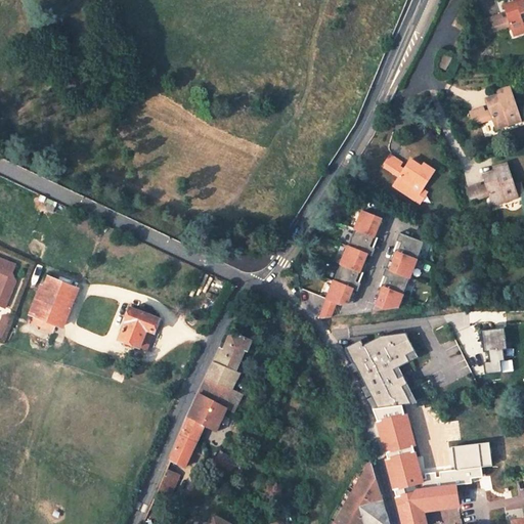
[(523,0),(516,0),(517,1),(505,5),(509,16),(511,25),(514,35),(523,31),(523,0)]
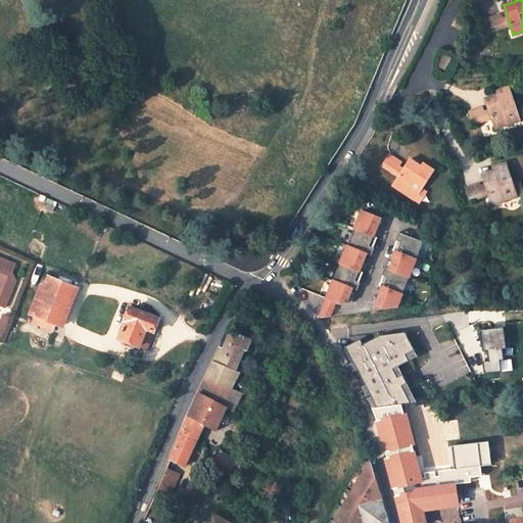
[(503,18),(502,13),(488,17),(492,31),(506,27),(503,18)]
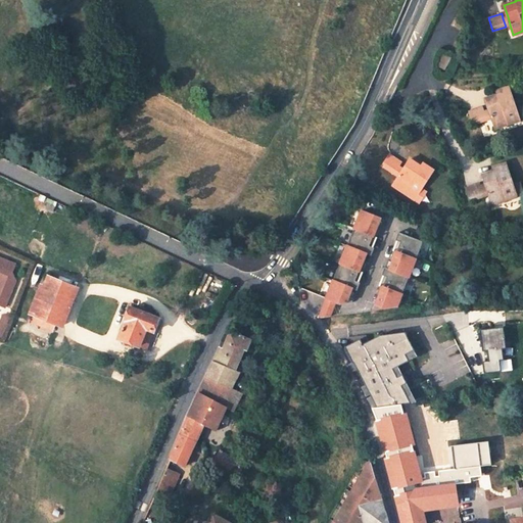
[(443,68),(449,57),(442,54),(437,64),(443,68)]
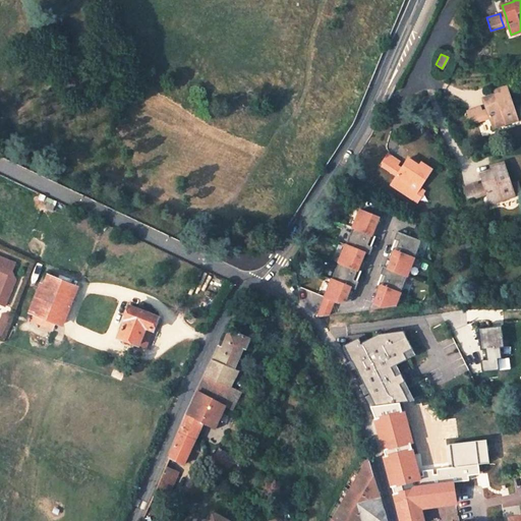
[(514,107),(507,85),(495,90),(496,94),(484,98),(487,110),(490,117),(494,127),(518,119),(517,117),(514,107)]
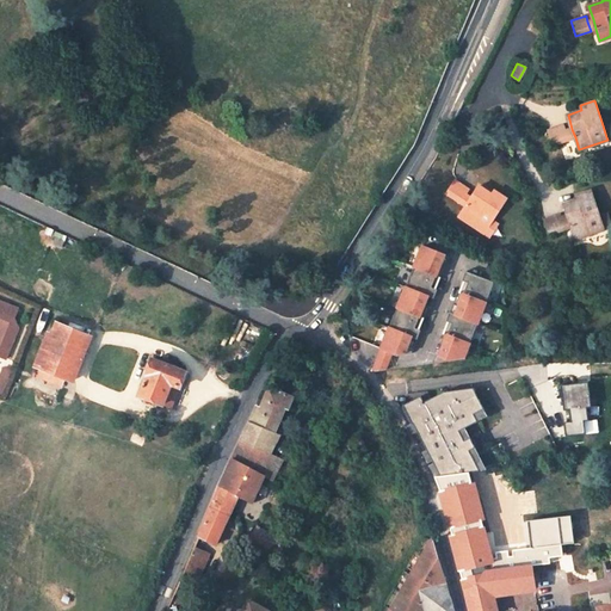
[(566,130),(565,125),(548,130),(553,144),(569,139),(566,130)]
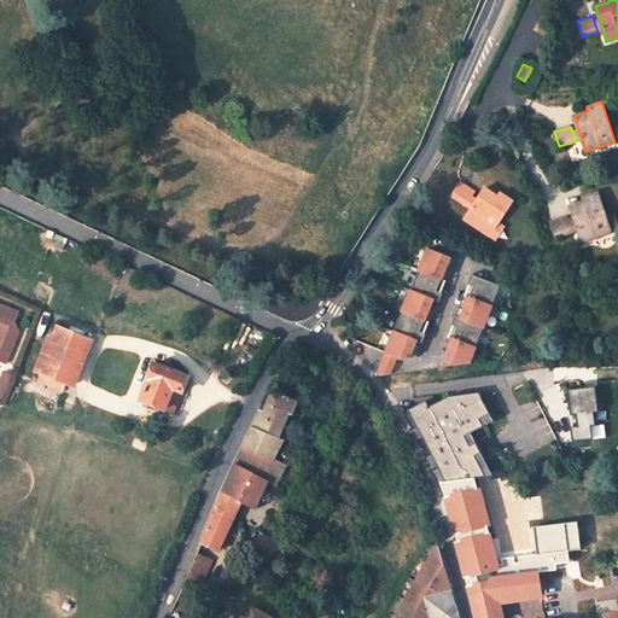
[(499,222),(512,200),(501,192),(497,197),(484,187),(479,196),(477,199),(472,196),(474,192),(461,182),(452,196),(466,205),(468,202),(473,204),(471,209),(465,219),(490,237),(499,222)]
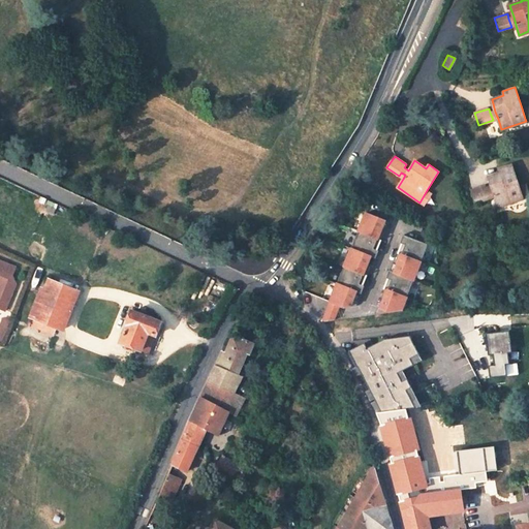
[(520,187),(511,164),(499,168),(501,173),(488,177),(491,186),(486,188),(485,185),(471,190),(476,203),(490,198),(488,193),(493,191),(494,196),(498,208),(523,198),(522,196),(520,187)]
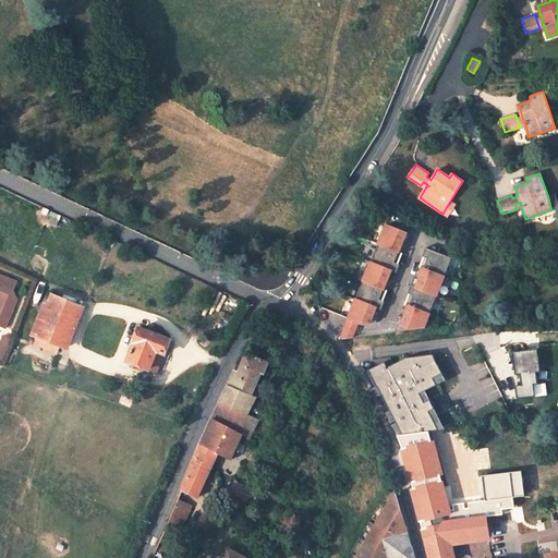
[(557,204),(557,202),(556,194),(548,197),(550,207),(557,204)]
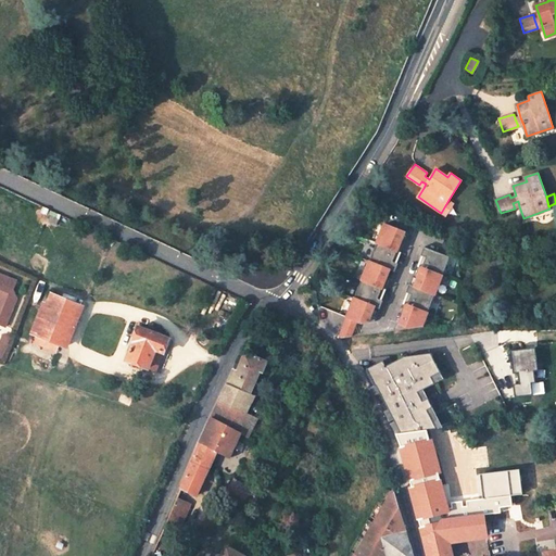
[(441,213),(445,216),(453,203),(449,200),(441,213)]
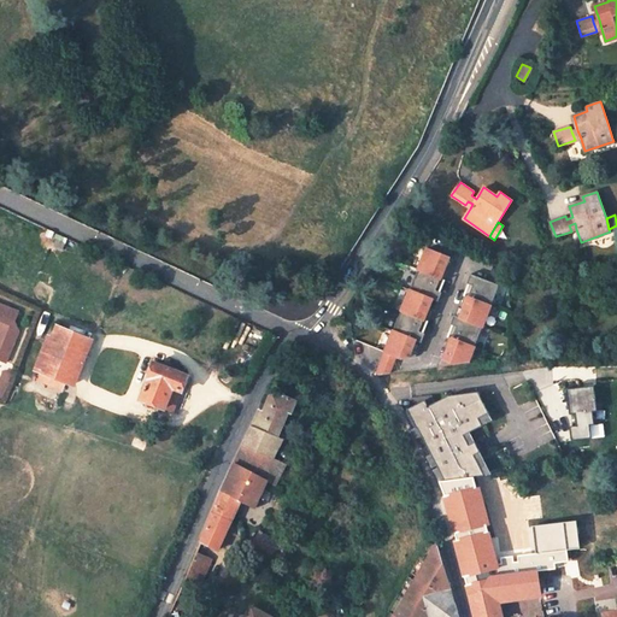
[(452,270),(456,260),(428,248),(418,270),(445,280),(450,269),(452,270)]
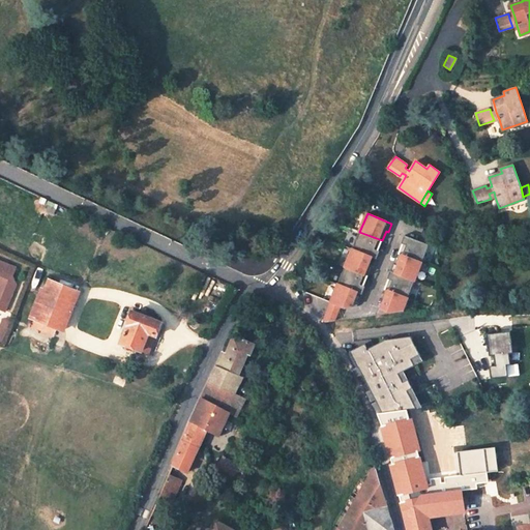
[(382,240),(359,232),(353,248),(377,259),(380,252),(378,251),(382,240)]
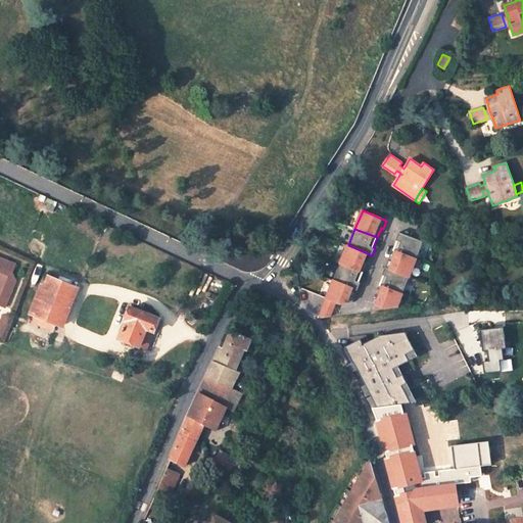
[(473,235),(477,246),(485,243),(481,233),(473,235)]
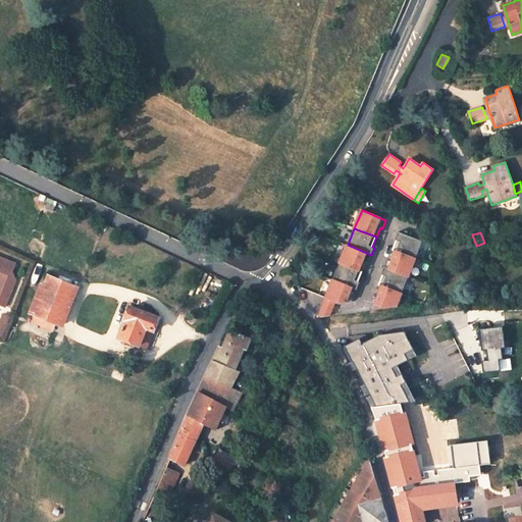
[(416,261),(423,243),(399,233),(396,242),(398,243),(394,253),(416,261)]
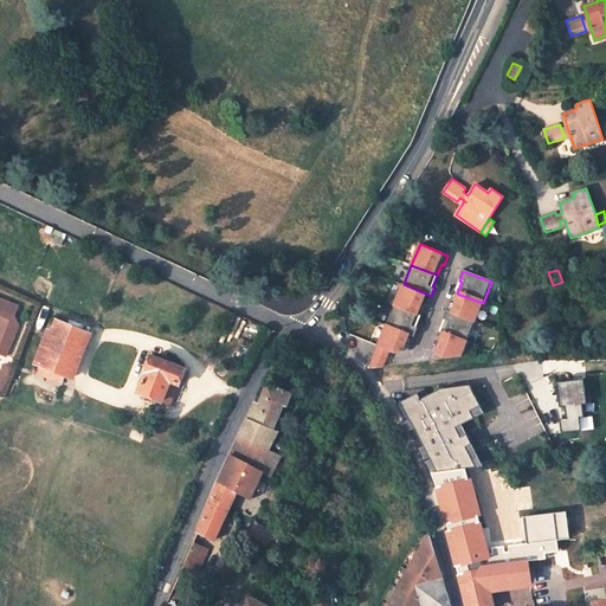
[(289,290),(288,278),(278,279),(279,291),(289,290)]
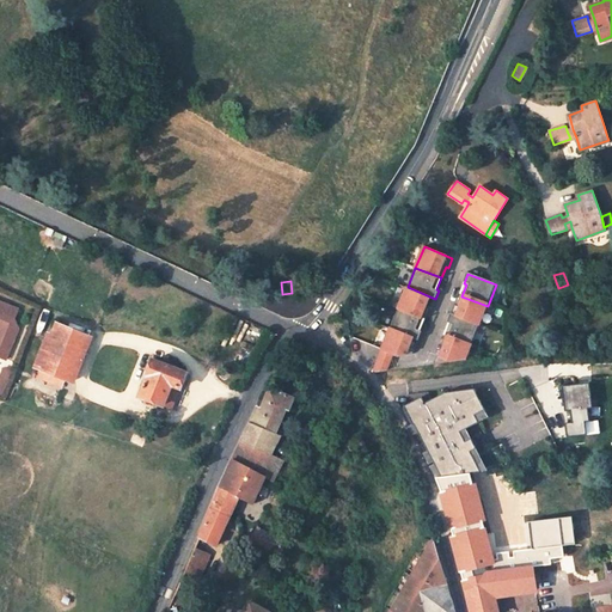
[(435,299),(408,287),(399,308),(426,319),(430,306),(433,307),(435,299)]
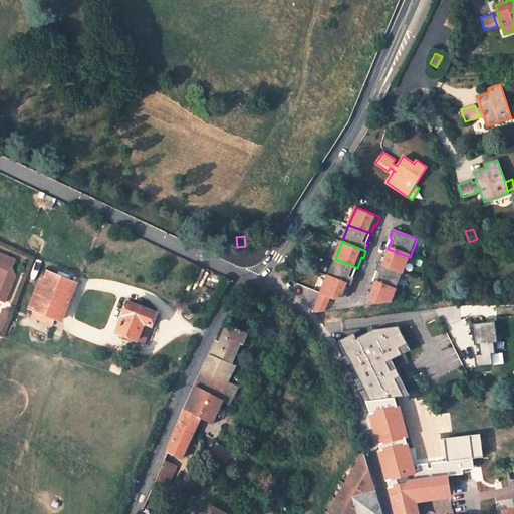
[(410,257),(388,249),(383,260),(381,259),(379,267),(404,276),(410,257)]
